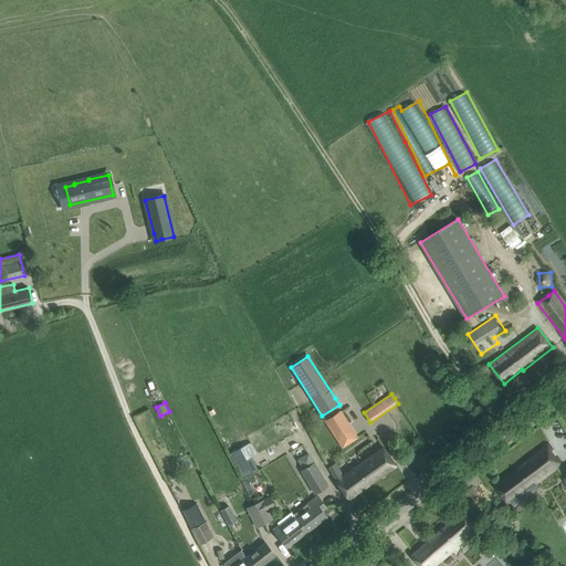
[(342,410),(325,421),(343,448),(359,438),(342,410)]
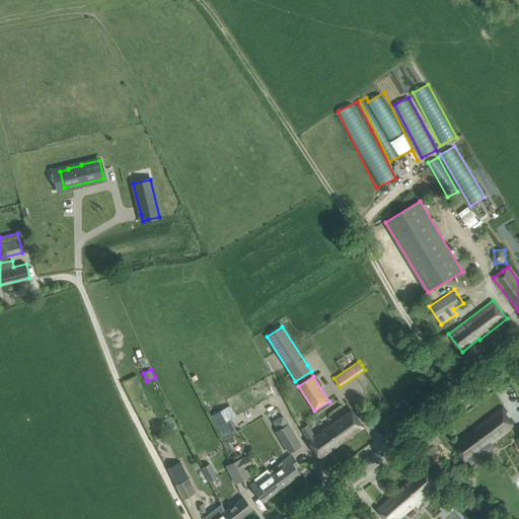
[(209,402),(223,396),(220,388),(206,393),(209,402)]
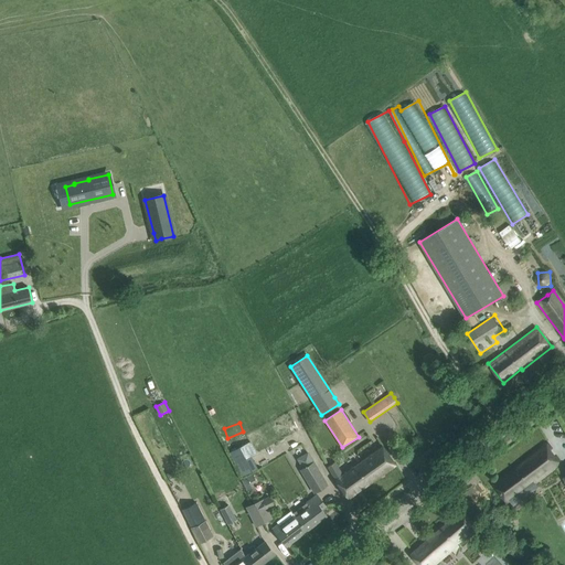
[(373,444),(376,449),(383,445),(379,439),(373,444)]
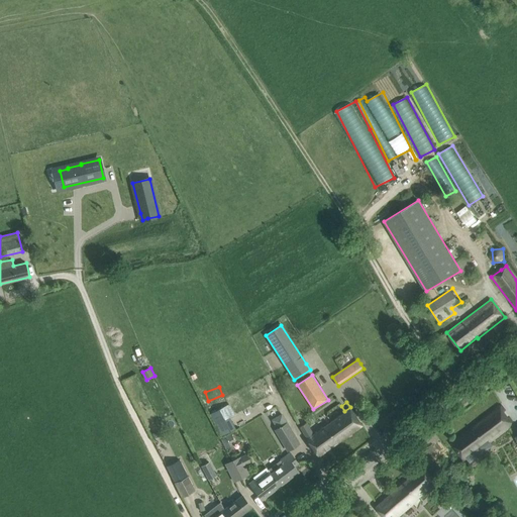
[(350,409),(329,423),(341,439),(362,425),(350,409)]
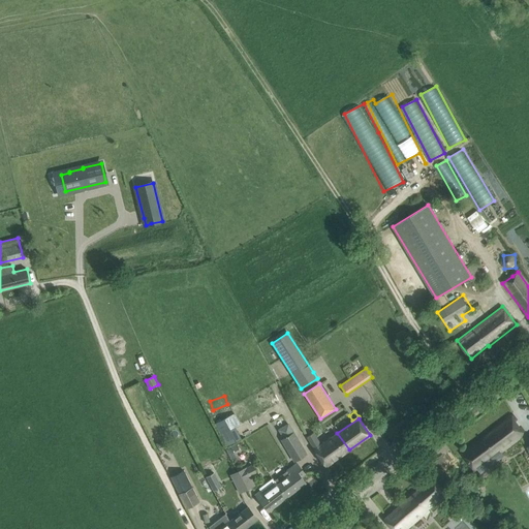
[(486,438),(464,455),(476,471),(521,437),(508,419),(485,437),(486,438)]
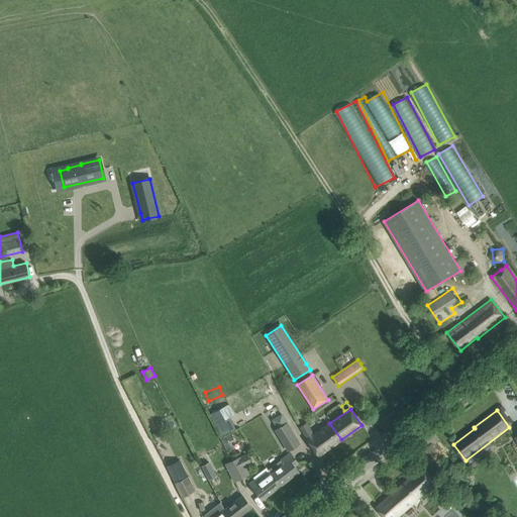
[(228,419),(218,423),(222,434),(232,431),(228,419)]
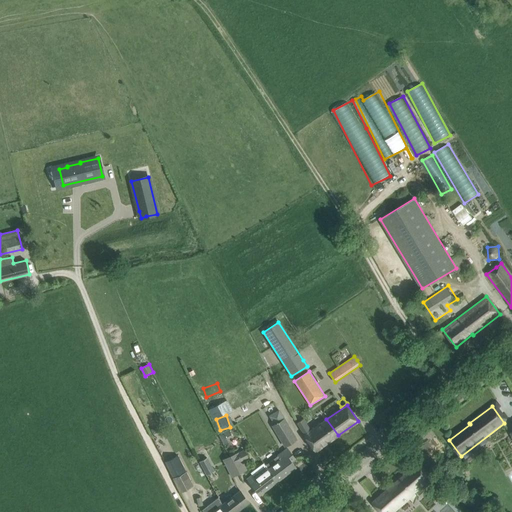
[(296,424),(315,451),(338,435),(326,419),(312,429),(304,418),(296,424)]
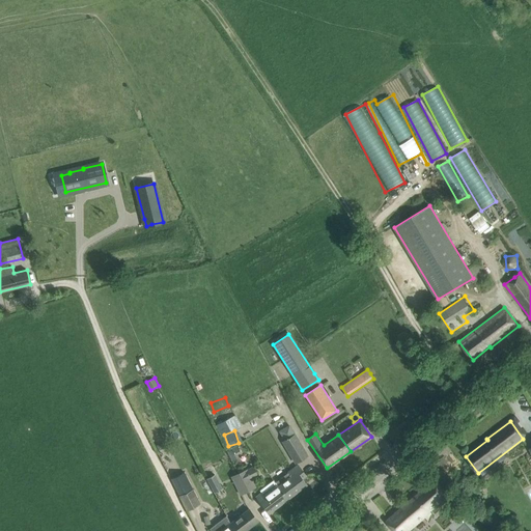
[(283,442),(296,463),(307,456),(295,435),(283,442)]
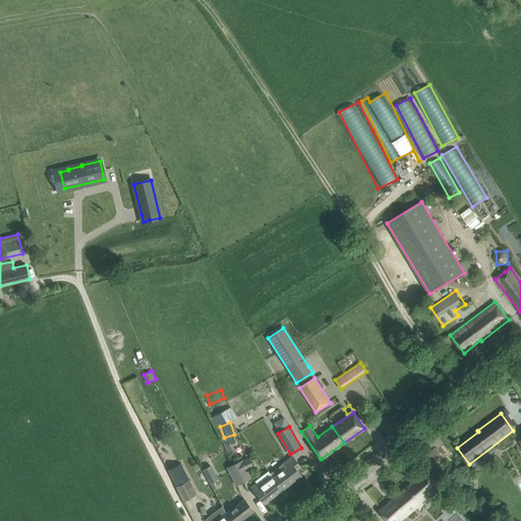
[(272,477),(282,489),(300,475),(300,474),(299,474),(296,470),(300,467),(292,457),(282,464),(270,474),(272,477)]
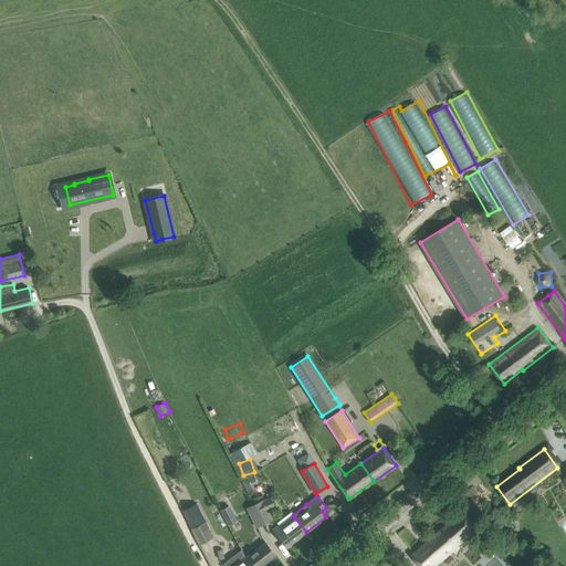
[(254,505),(257,512),(264,526),(273,522),(269,513),(275,510),(270,499),(263,502),(254,505)]
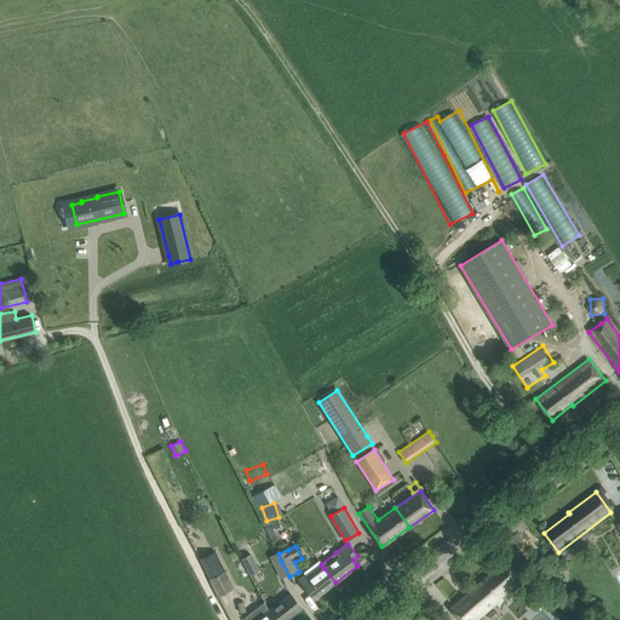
[(251,555),(242,558),(251,575),(259,570),(251,555)]
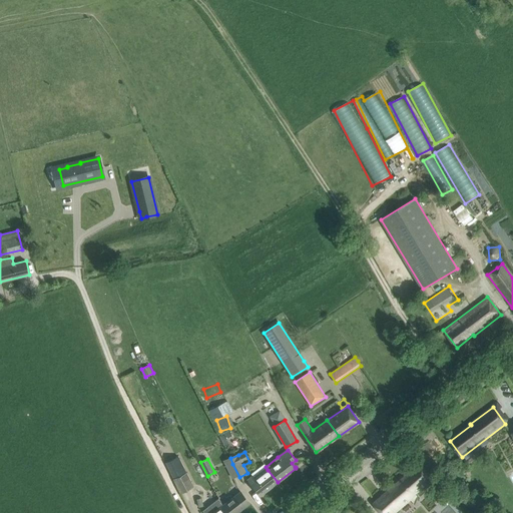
[(435,480),(421,463),(373,503),(381,512),(396,512),(417,496),(416,495),(435,480)]
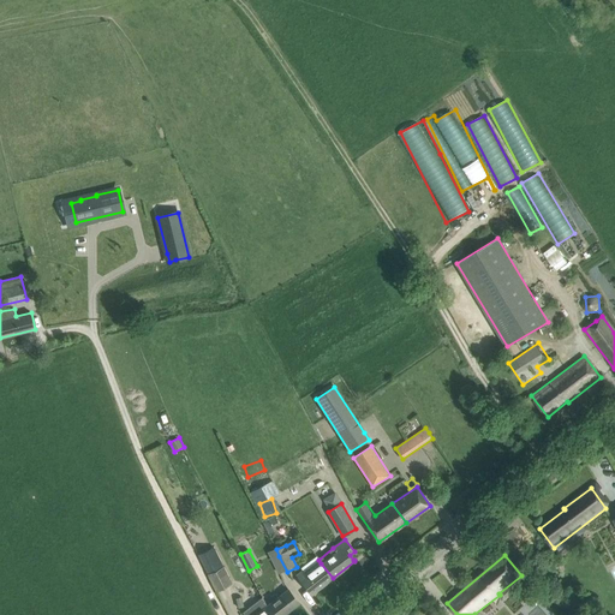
[(287,572),(279,556),(272,560),(279,575),(287,572)]
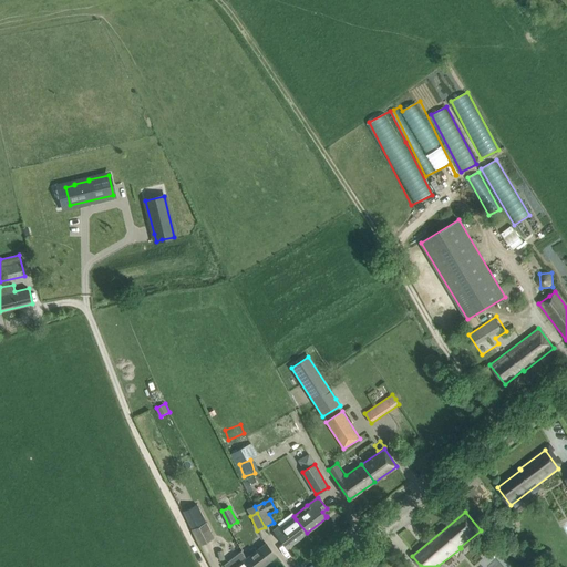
[(274,531),(287,548),(307,533),(296,519),(290,524),(286,518),(278,524),(280,526),(274,531)]
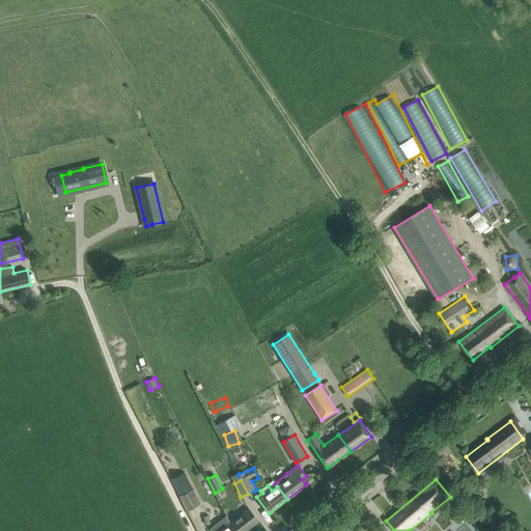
[(191,491),(179,497),(187,511),(198,505),(191,491)]
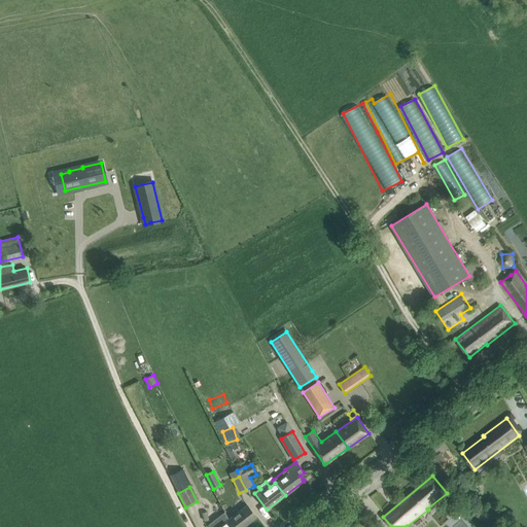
[(247,505),(230,519),(235,526),(243,526),(256,517),(247,505)]
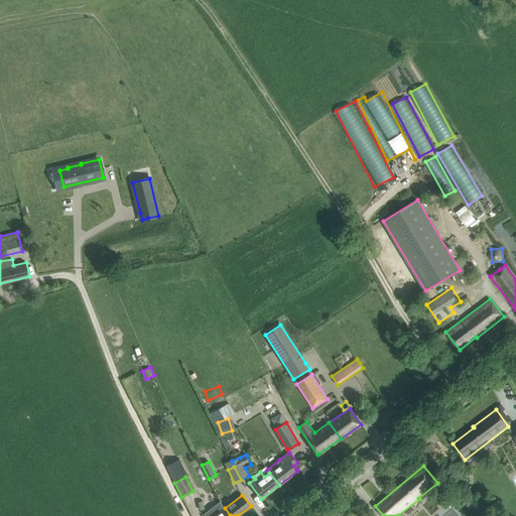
[(230,515),(225,508),(220,501),(203,514),(204,515),(230,515)]
